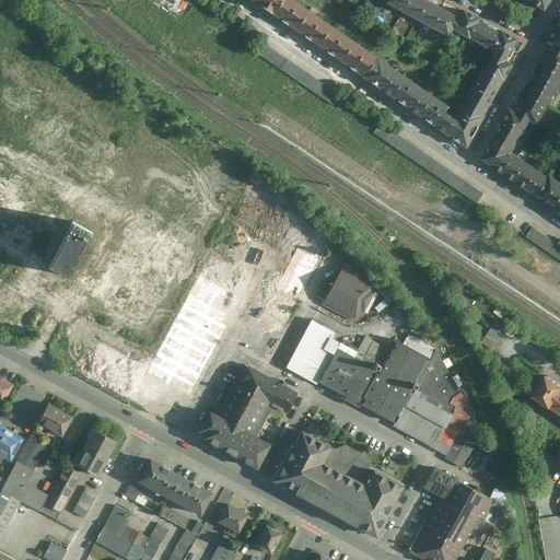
[(259,0),(258,3),(273,14),(282,0),(259,0)]
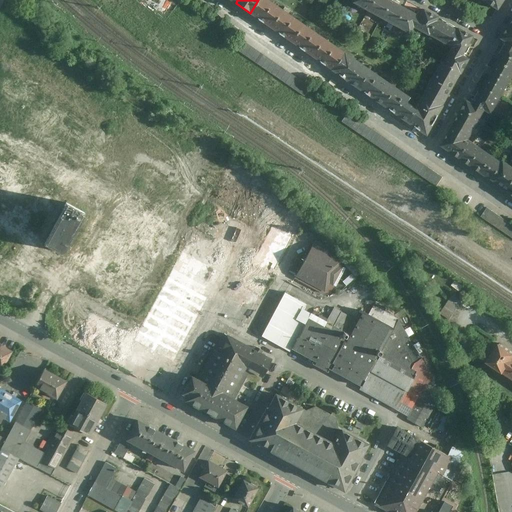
[(272,28),(283,12),(267,0),(258,0),(250,13),(272,28)]
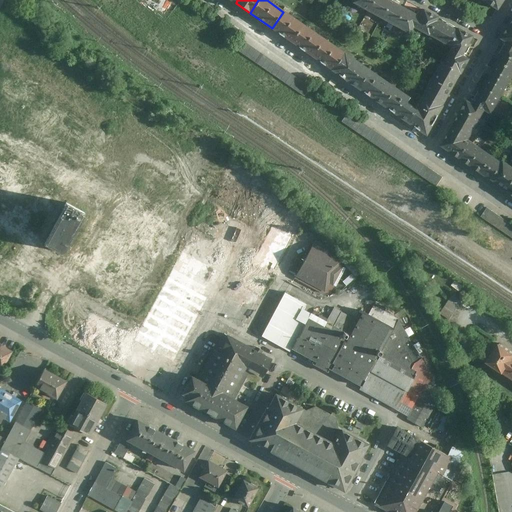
[(355,0),(352,5),(363,11),(368,0),(355,0)]
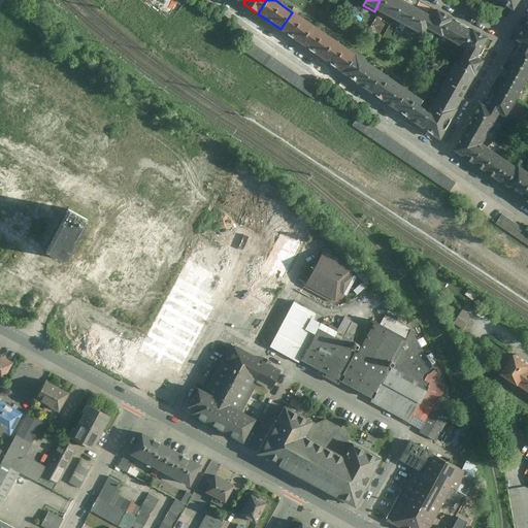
[(380,0),(374,11),(384,15),(392,0),(380,0)]
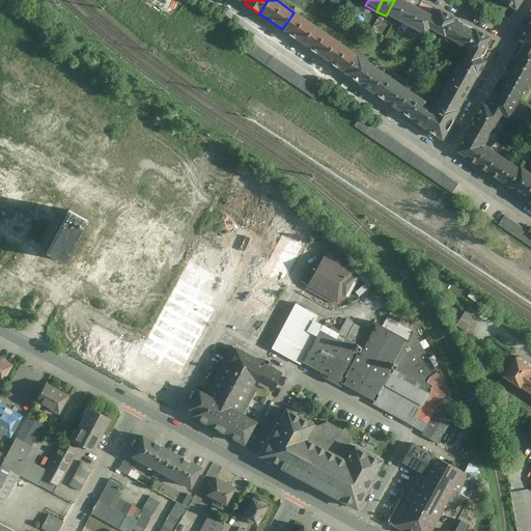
[(400,0),(394,0),(386,16),(395,21),(406,3),(400,0)]
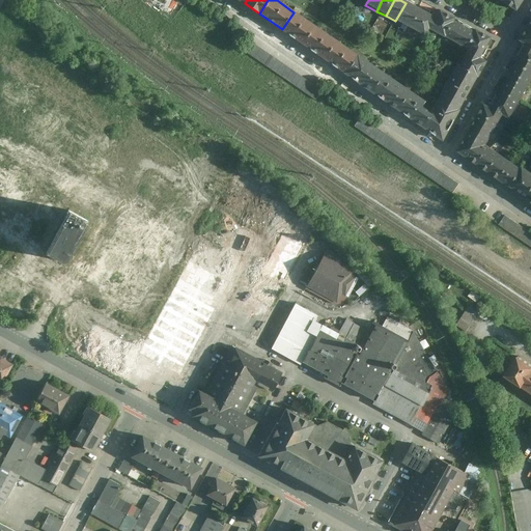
[(501,0),(500,2),(514,11),(522,0),(501,0)]
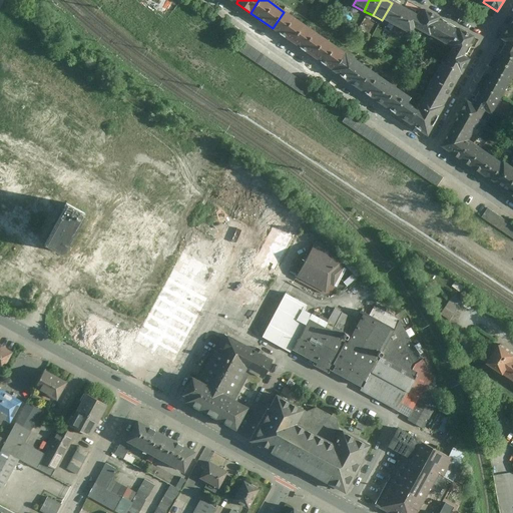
[(392,3),(382,20),(390,25),(401,8),(392,3)]
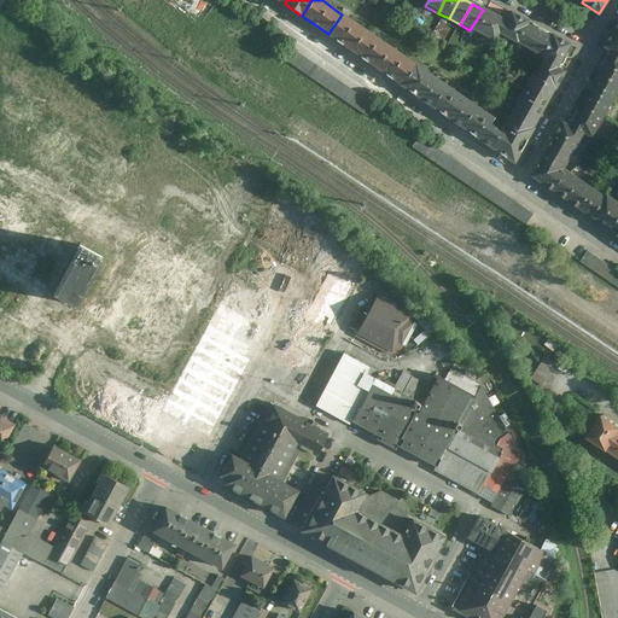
[(495,16),(483,10),(470,30),(482,35),(495,16)]
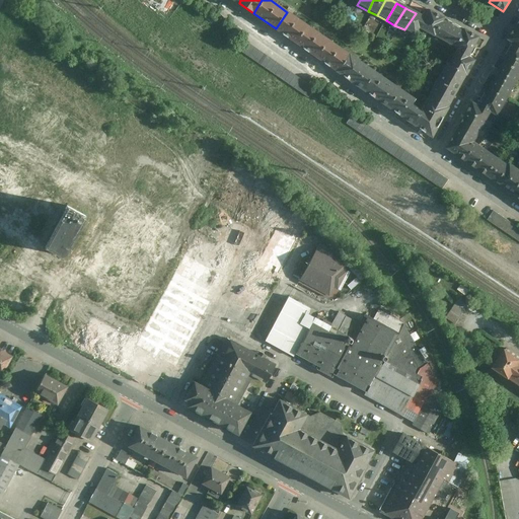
[(419,29),(435,39),(445,22),(446,20),(429,11),(425,17),(419,29)]
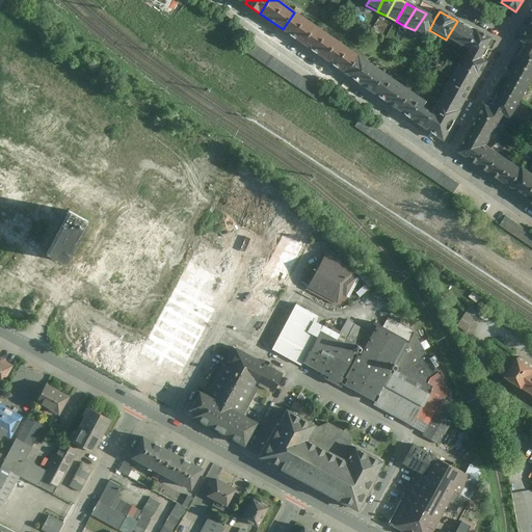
[(304,45),(316,27),(294,12),(283,29),(304,45)]
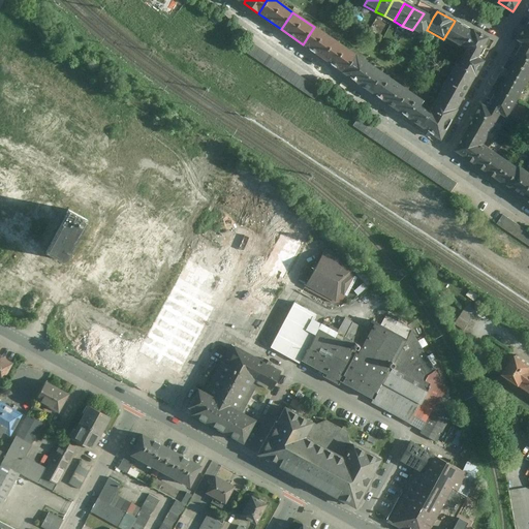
[(433,18),(424,13),(412,30),(423,37),(427,30),(433,18)]
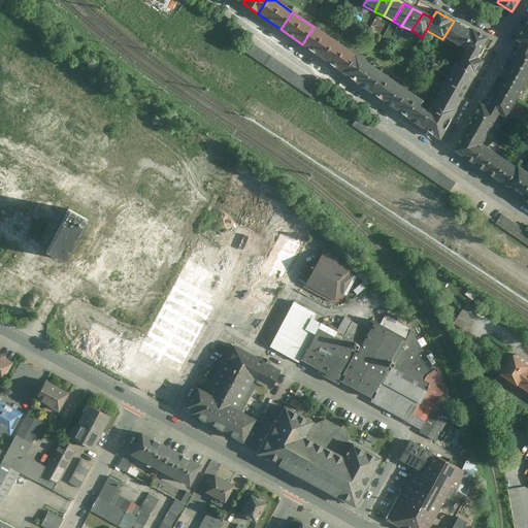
[(462,51),(471,33),(453,23),(442,39),(462,51)]
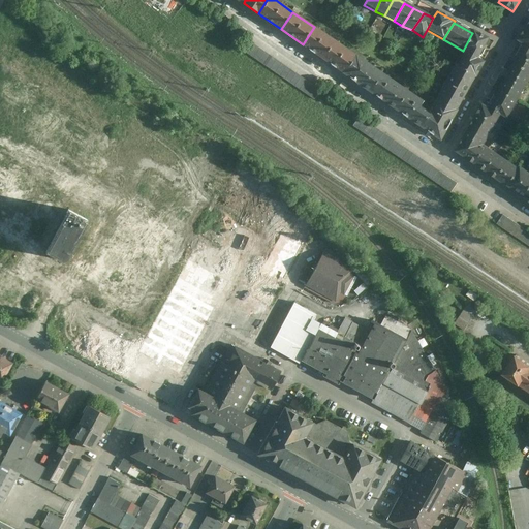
[(522,48),(528,52),(528,24),(525,31),(517,44),(522,48)]
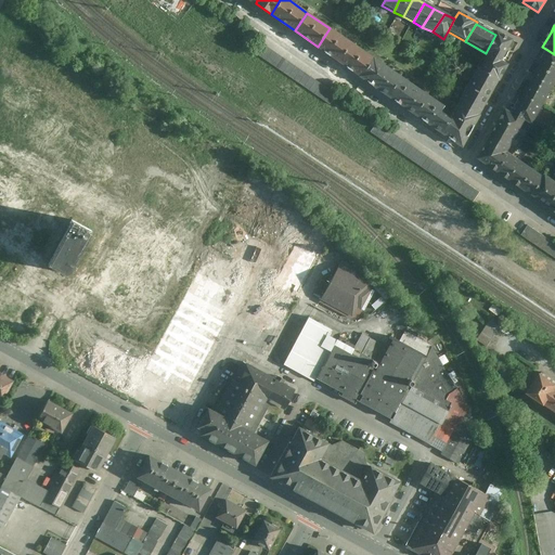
[(339,61),(351,43),(330,28),(318,47),(339,61)]
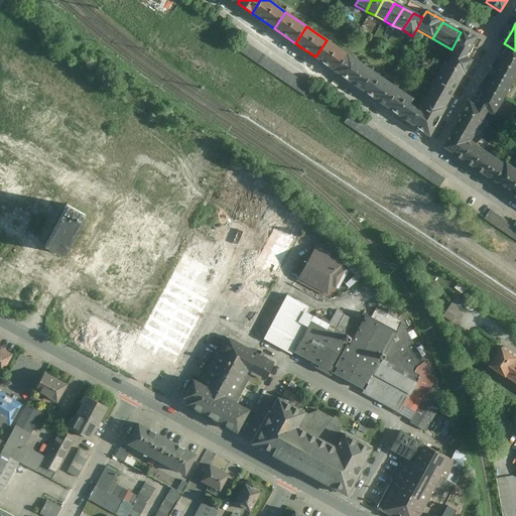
[(477,38),(462,30),(461,32),(452,49),(456,51),(467,57),(477,38)]
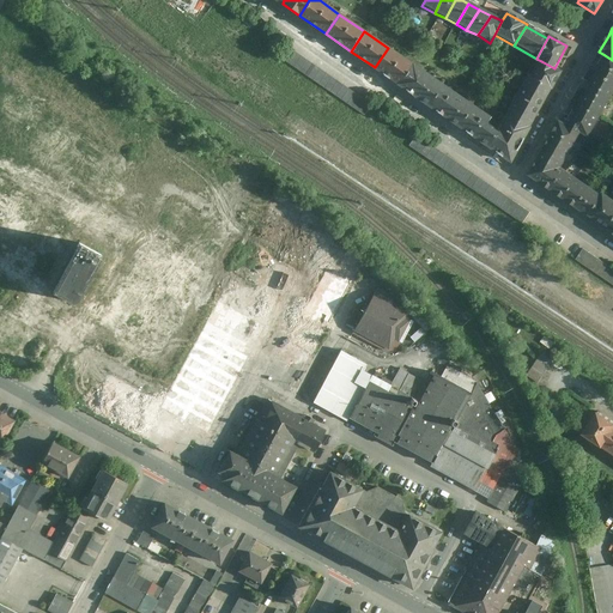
[(364,116),(371,105),(284,46),(277,56),(364,116)]
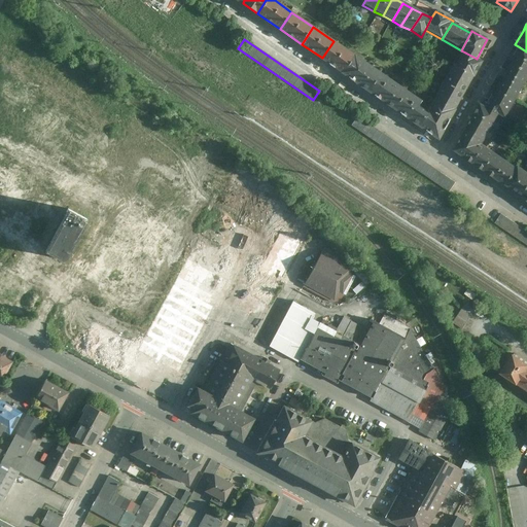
[(343,72),(354,55),(334,41),(322,58),(343,72)]
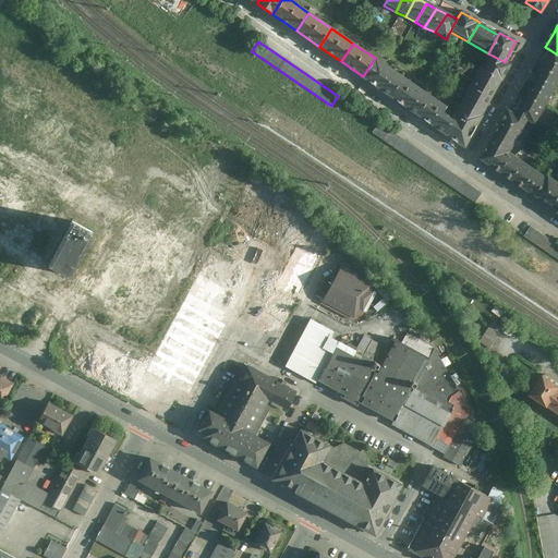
[(557,55),(550,50),(546,57),(542,67),(536,75),(531,85),(525,95),(520,105),(516,114),(526,121),(534,124),(557,81),(557,55)]
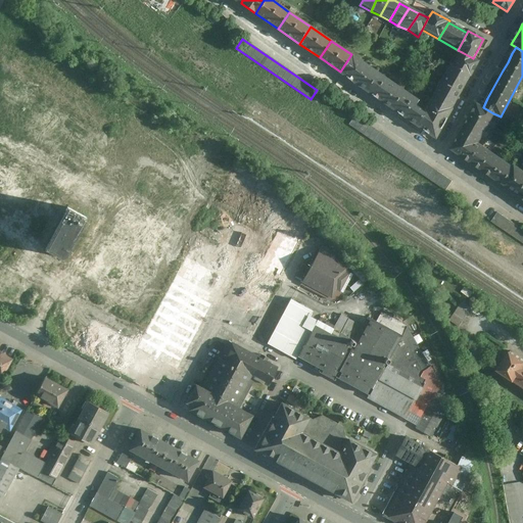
[(462,52),(454,67),(469,76),(477,61),(473,58),(462,52)]
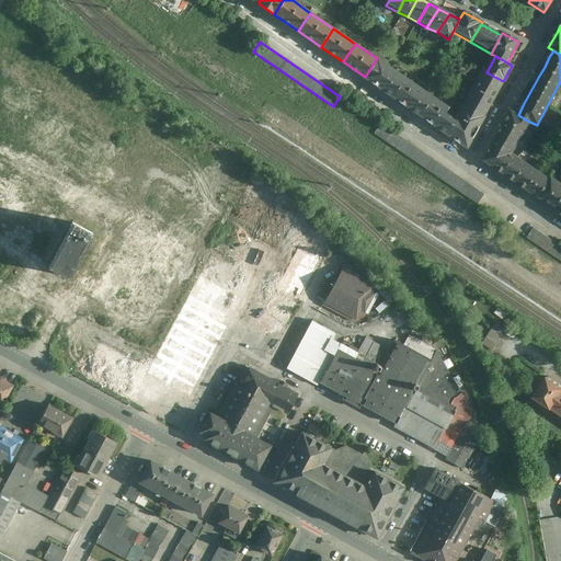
[(405,78),(377,58),(365,77),(393,96),(405,78)]
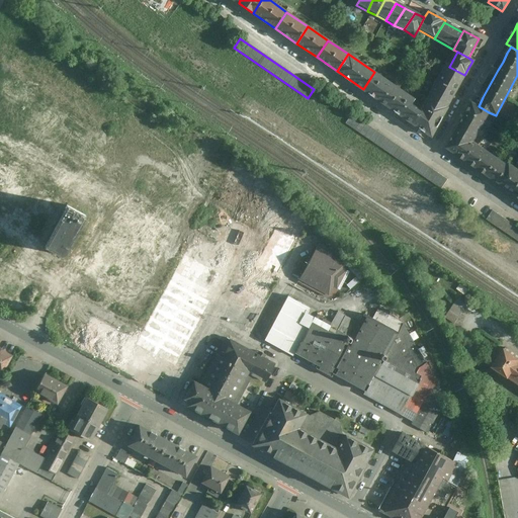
[(447,65),(440,78),(457,88),(464,75),(449,67),(447,65)]
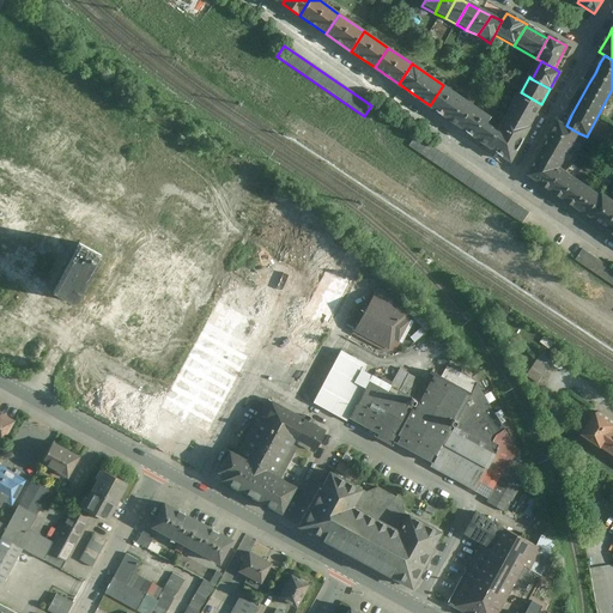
[(462,98),(443,85),(430,105),(448,119),(462,98)]
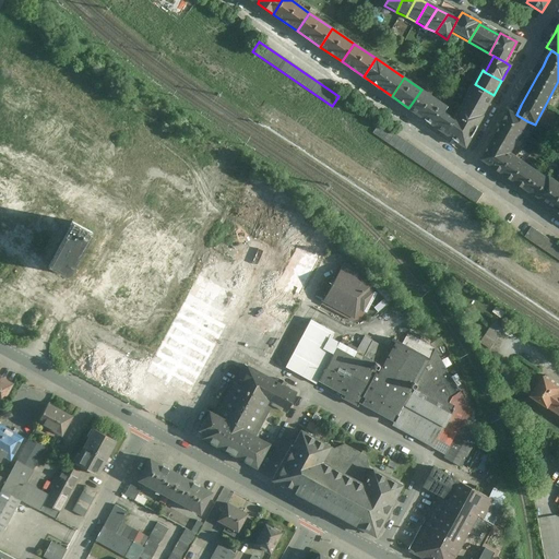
[(475,84),(461,107),(480,118),(494,95),(475,84)]
